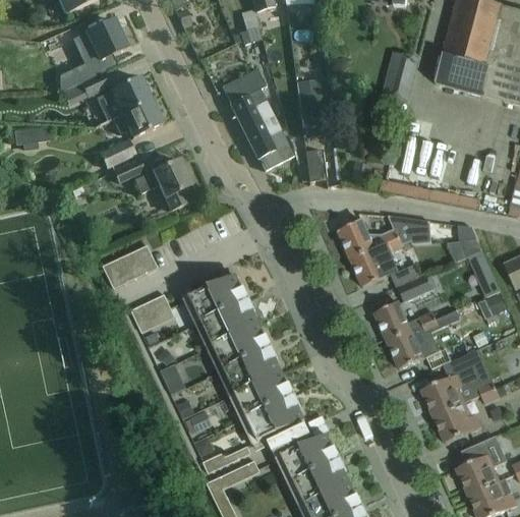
[(58,0),(64,13),(93,0),(58,0)]
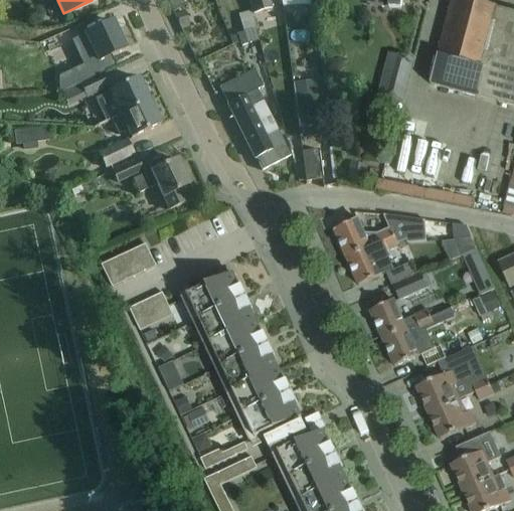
[(248,0),(252,11),(272,5),(270,0),(248,0)]
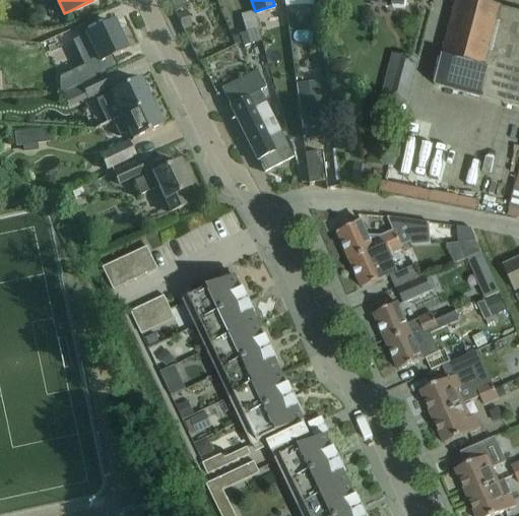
[(512,8),(488,1),(483,0),(454,0),(433,81),(518,104),(518,10),(511,9),(512,8)]
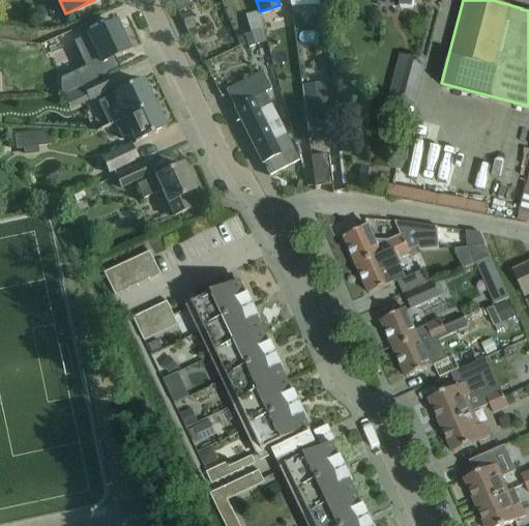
[(250,30),(262,25),(257,8),(244,11),(250,30)]
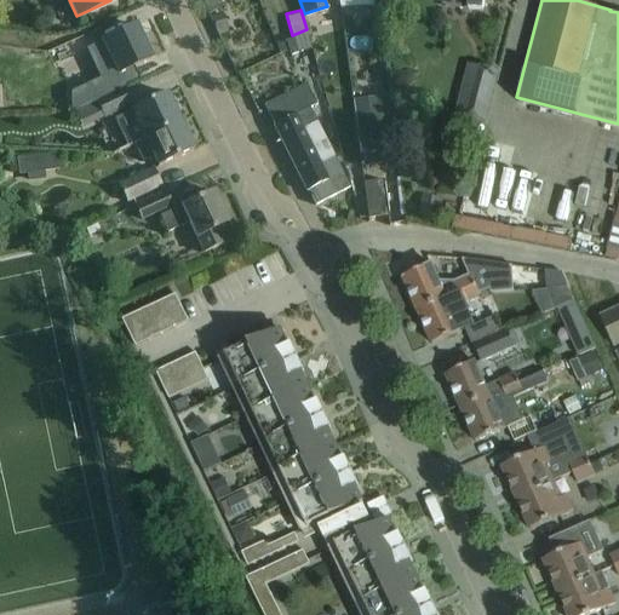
[(118,70),(150,56),(135,23),(113,33),(102,39),(118,70)]
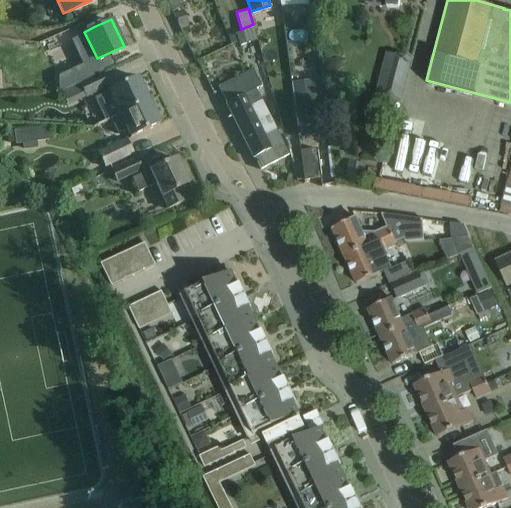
[(395,53),(385,92),(399,95),(409,56),(395,53)]
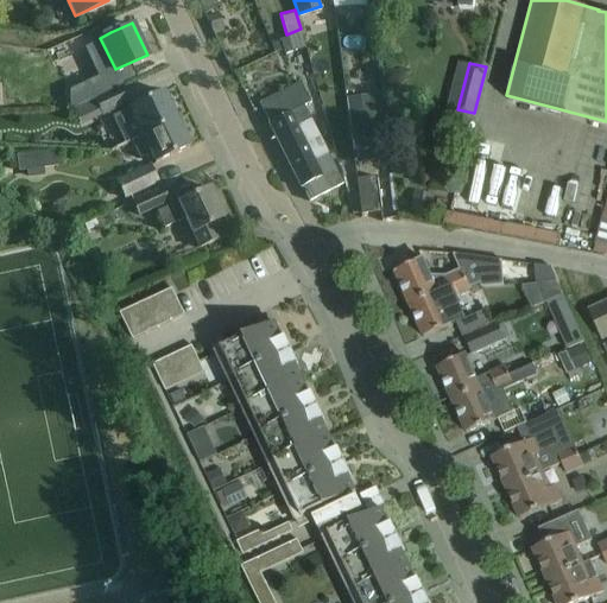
[(309,198),(310,197),(343,181),(311,116),(316,114),(309,99),(310,99),(299,78),(258,100),(269,120),(267,120),(301,184),(302,184),(309,198)]
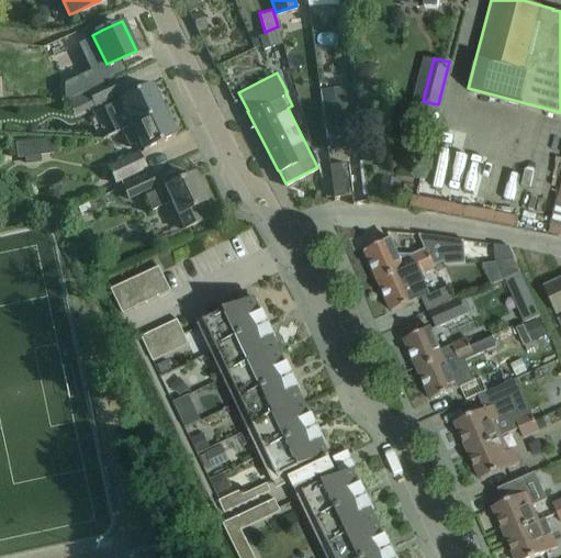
[(94,103),(120,91),(113,77),(88,89),(94,103)]
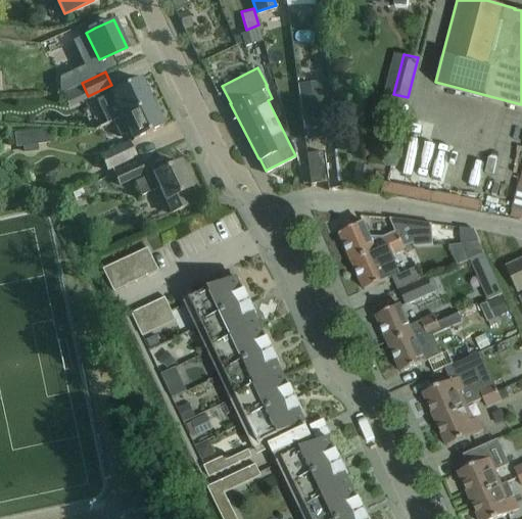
[(106,121),(152,100),(140,76),(95,97),(106,121)]
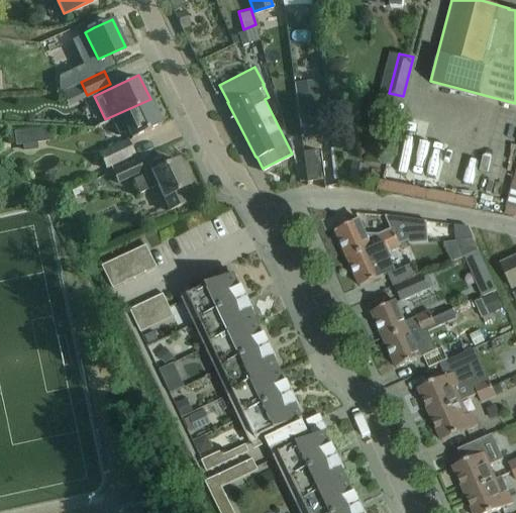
[(298,86),(299,89),(294,89),(296,98),(313,95),(311,84),(298,86)]
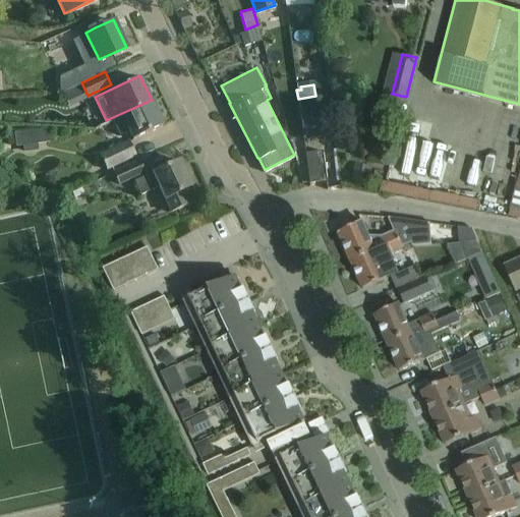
[(152,100),(106,120),(107,120),(112,118),(118,132),(128,128),(133,137),(163,123),(152,100)]
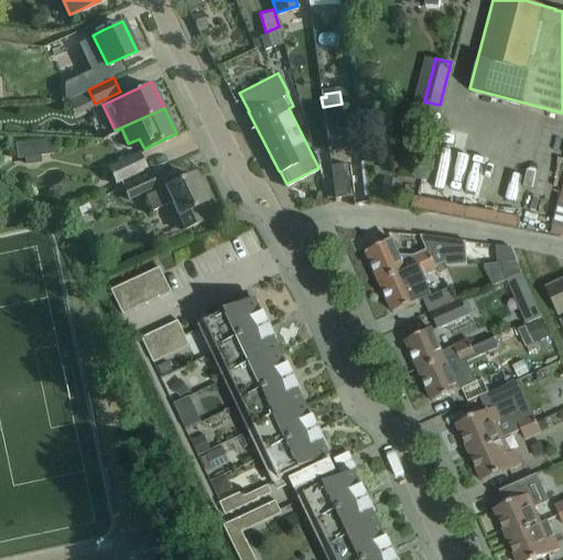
[(12,169),(49,163),(46,147),(10,152),(12,169)]
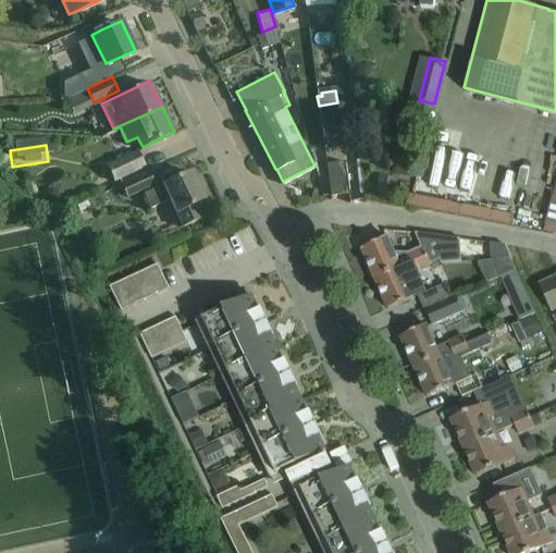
[(112,177),(143,163),(136,149),(106,163),(112,177)]
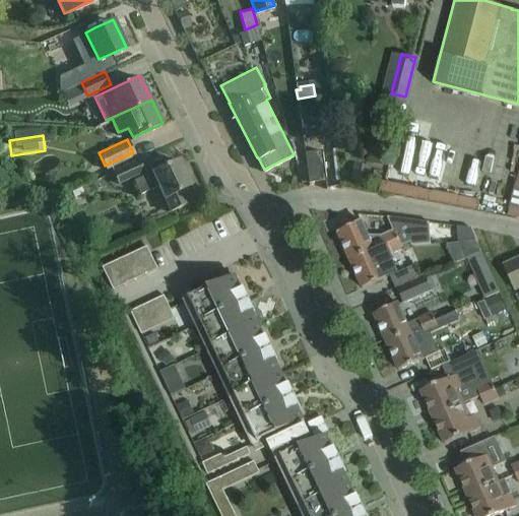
[(308,181),(325,178),(320,148),(304,150),(308,181)]
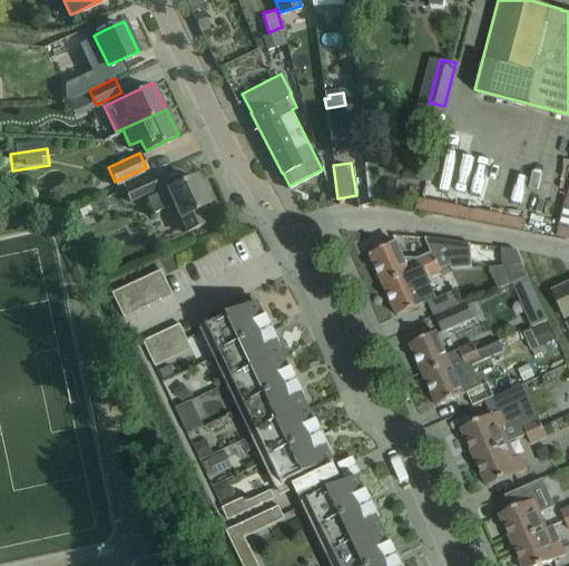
[(159,183),(154,168),(125,181),(131,195),(159,183)]
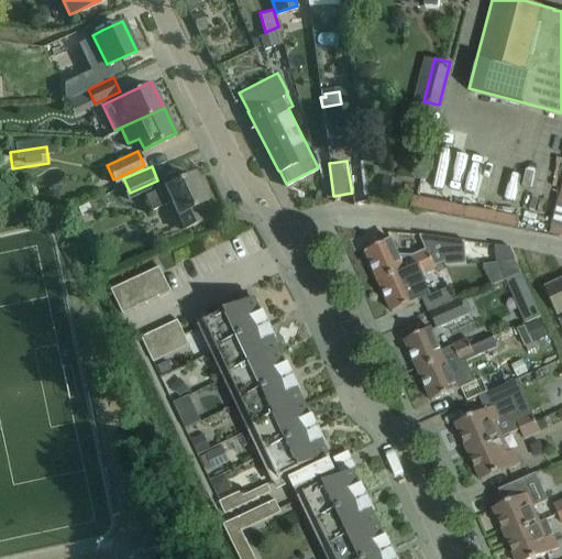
[(153,210),(173,201),(178,215),(184,226),(204,217),(198,206),(208,201),(194,172),(165,184),(165,186),(146,195),(153,210)]
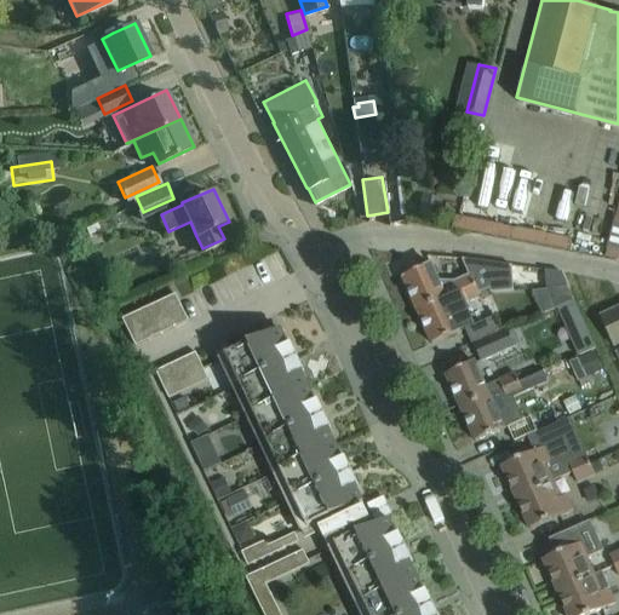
[(95,206),(102,222),(115,214),(108,200),(95,206)]
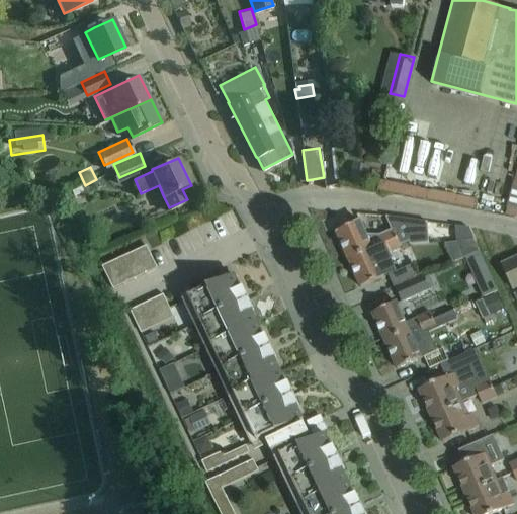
[(396,236),(399,242),(410,237),(400,216),(389,221),(386,215),(374,213),(382,232),(367,239),(358,219),(334,229),(346,256),(395,236),(396,236)]
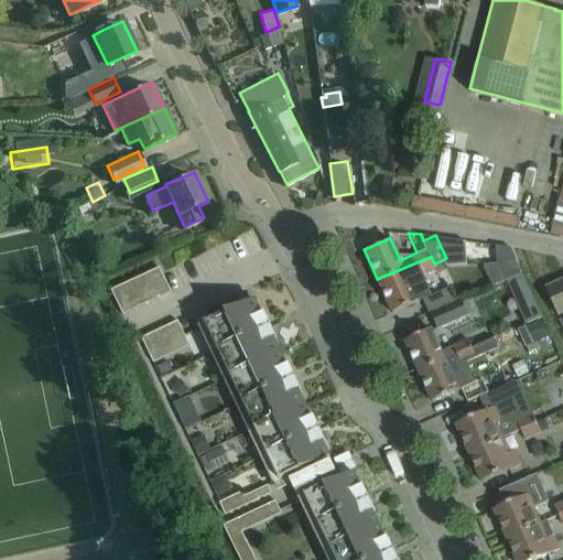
[(509,247),(494,244),(495,259),(513,258),(509,247)]
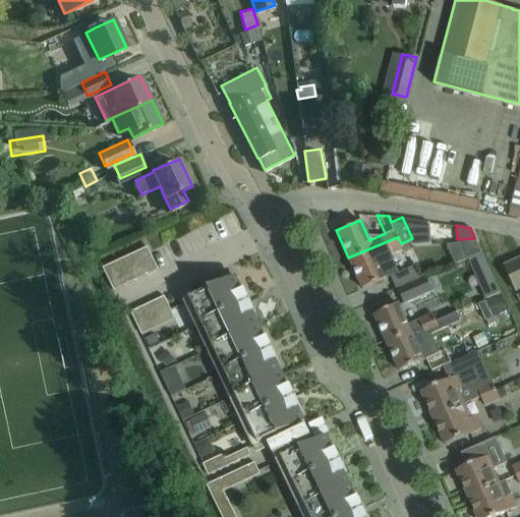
[(348,257),(348,259),(361,286),(396,270),(387,249),(400,244),(398,237),(397,237),(348,257)]
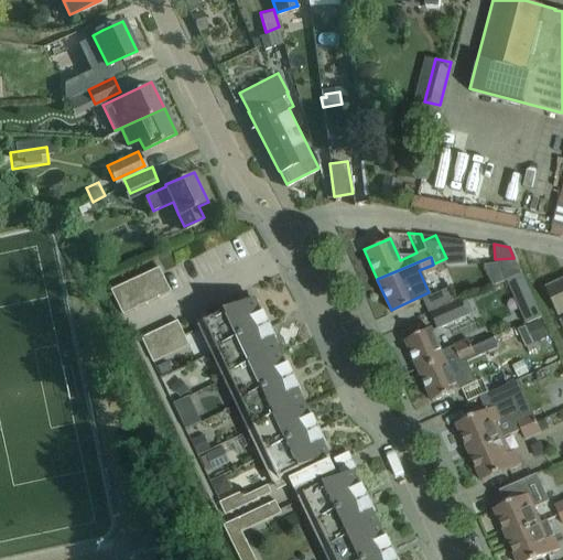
[(170,289),(160,269),(158,265),(145,270),(158,294),(170,289)]
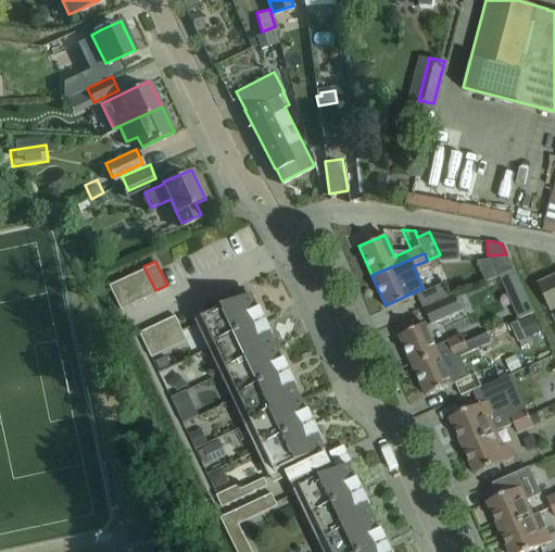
[(143,296),(155,290),(143,266),(131,272),(143,296)]
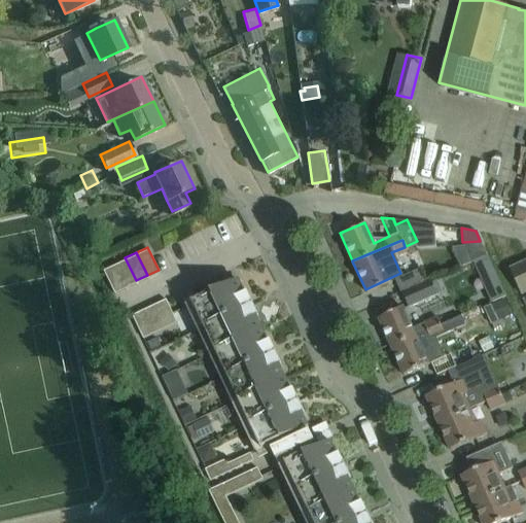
[(487,253),(472,259),(479,273),(493,267),(487,253)]
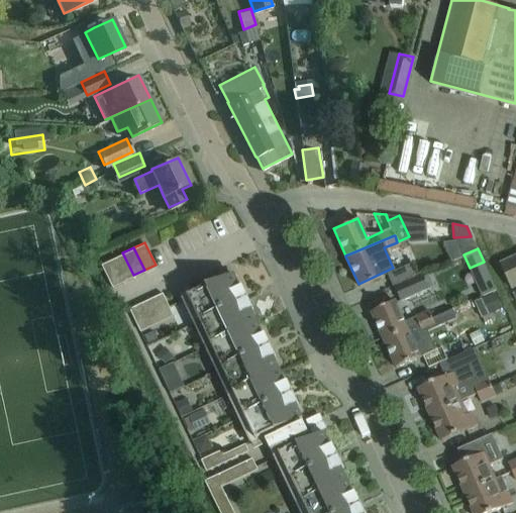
[(122,280),(133,275),(122,252),(112,258),(122,280)]
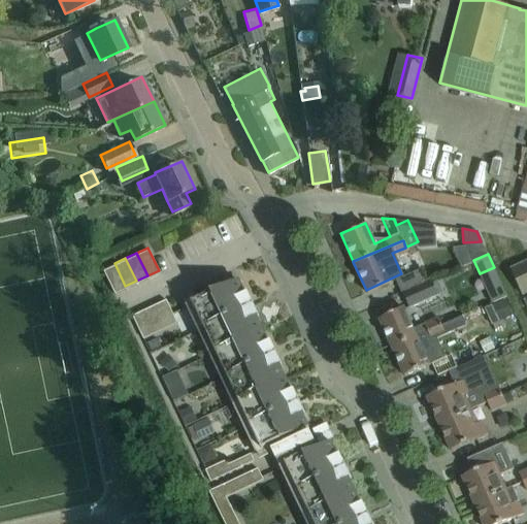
[(526,289),(526,258),(509,267),(520,292),(526,289)]
